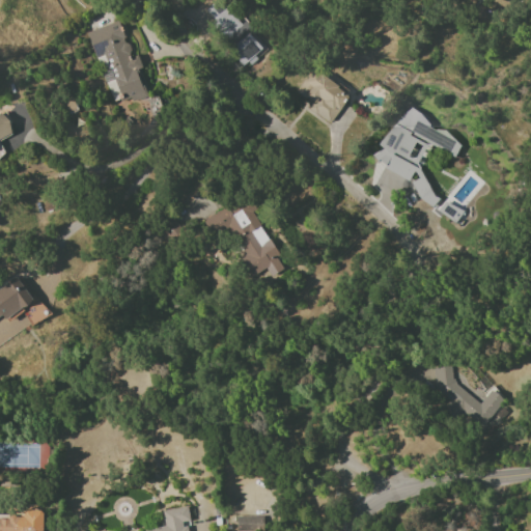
[(267,48),(218,0),(215,0),(200,16),(250,64),(267,48)]
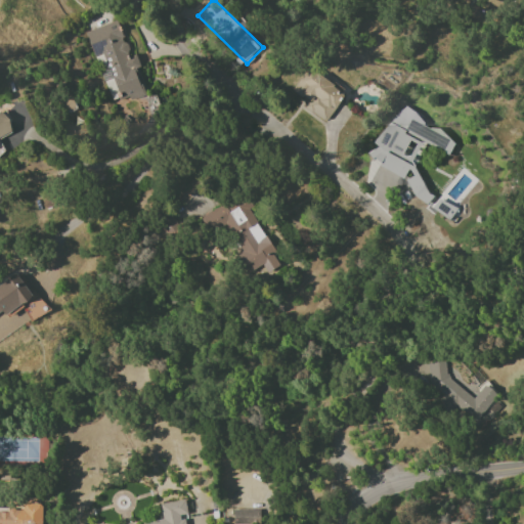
[(85,32),(94,57),(102,54),(108,71),(101,73),(112,101),(128,96),(130,100),(144,95),(135,69),(140,67),(135,54),(130,56),(117,20),(85,32)]
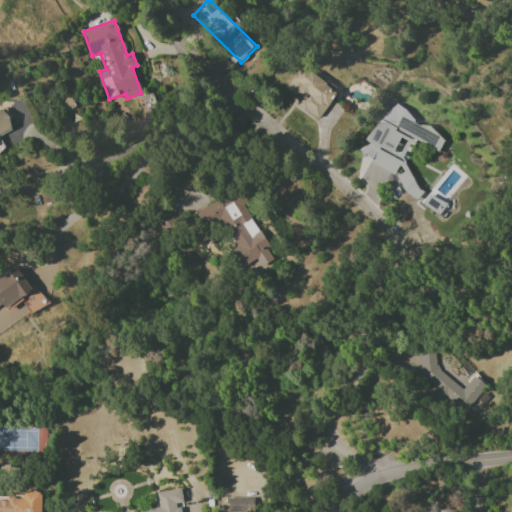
[(318,119),(337,90),(301,66),(287,89),(301,98),(296,105),(318,119)]
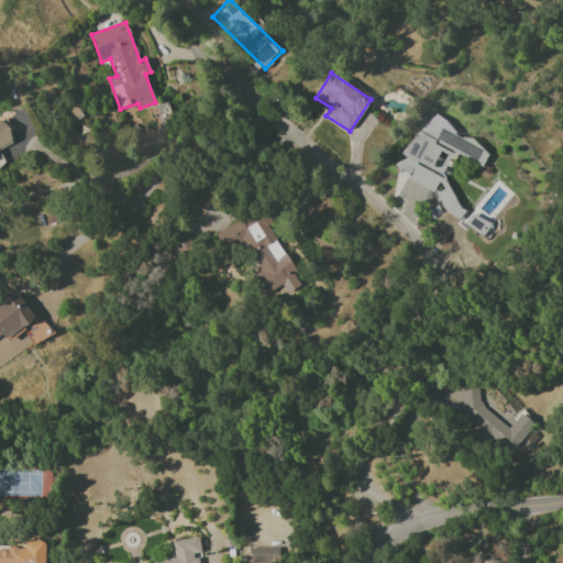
[(488,240),(485,233),(490,224),(465,208),(462,202),(464,198),(459,186),(451,180),(448,173),(460,154),(481,167),(489,154),(456,132),(454,127),(431,112),(403,155),(405,159),(392,165),(406,174),(408,178),(432,194),(440,181),(443,190),(435,194),(444,211),(488,240)]
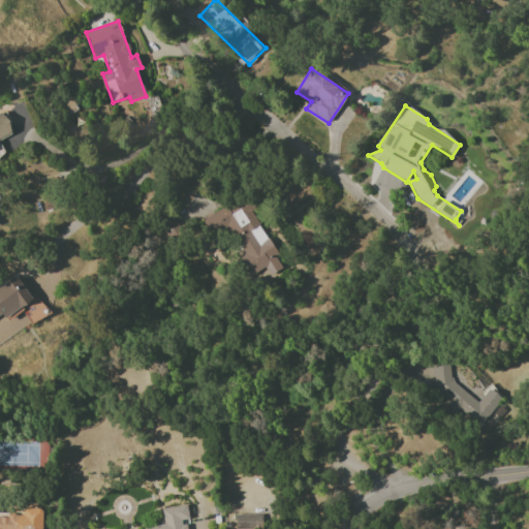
[(0,114),(0,156),(4,154),(0,144),(0,138),(13,133),(4,113),(0,114)]
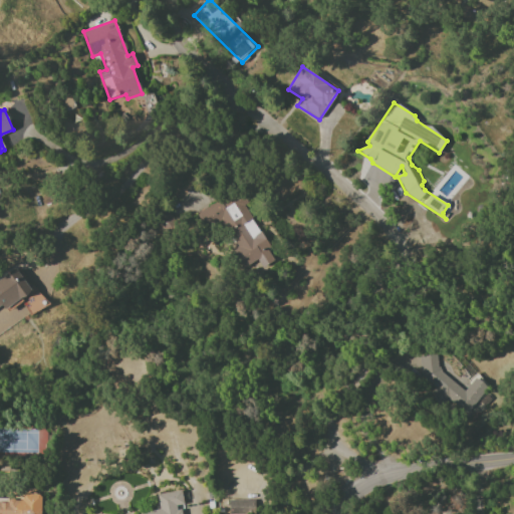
[(243,268),(257,260),(262,268),(275,260),(237,190),(198,212),(207,228),(222,220),(237,247),(233,249),(243,268)]
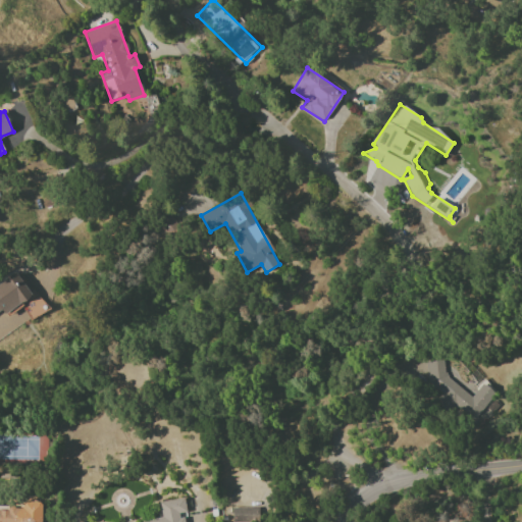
[(474,420),(494,393),(482,382),(472,397),(444,375),(442,359),(425,361),(427,382),(441,394),(435,402),(450,412),(455,406),(474,420)]
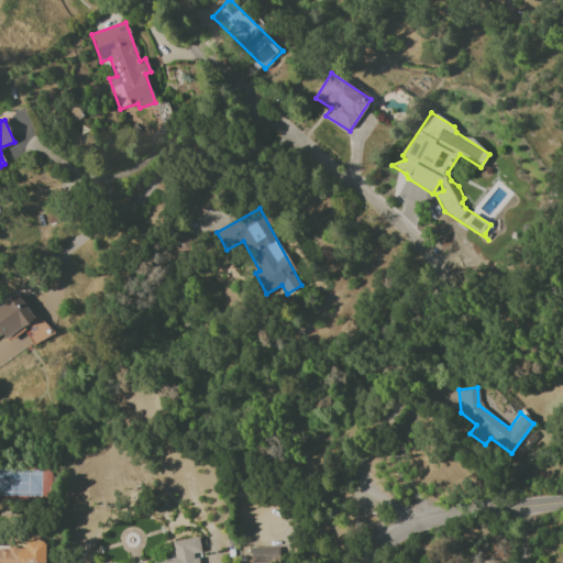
[(251,562),(279,562),(278,547),(251,548),(251,562)]
